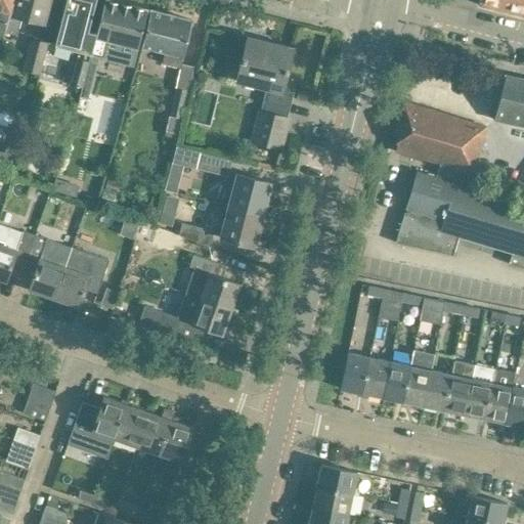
[(10,11),(12,0),(0,0),(0,38),(3,39),(5,32),(9,13),(10,11)]
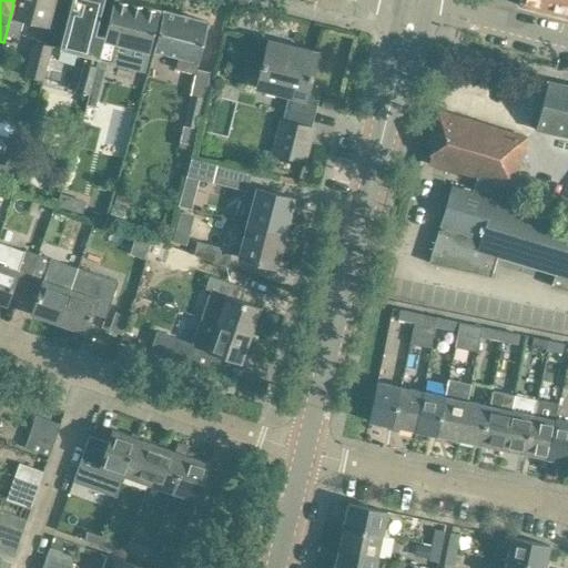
[(48,24),(53,0),(18,0),(14,16),(10,14),(6,34),(19,38),(24,19),(48,24)]
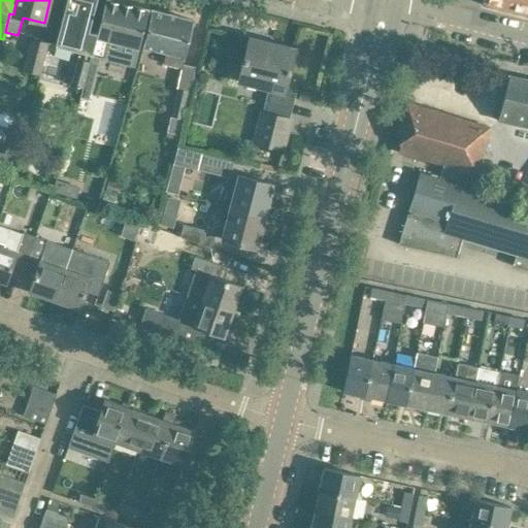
[(88,31),(95,0),(66,0),(56,45),(91,55),(97,33),(88,31)]
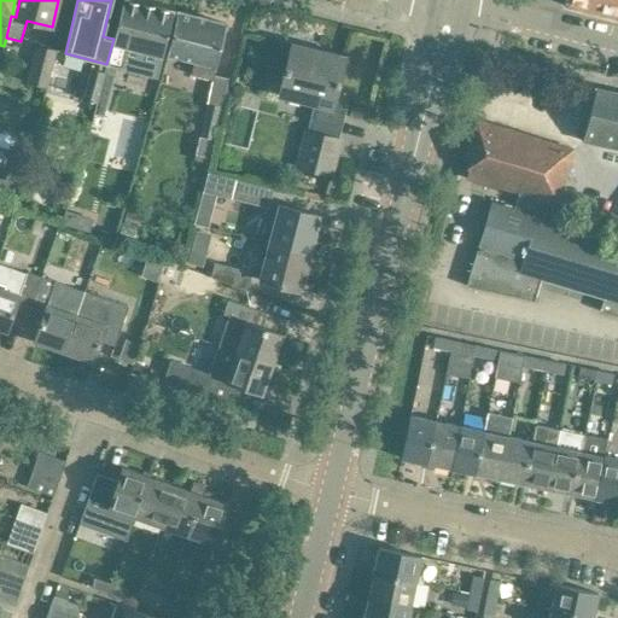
[(106,64),(106,65),(122,69),(157,77),(162,56),(174,11),(128,0),(122,0),(114,39),(106,64)]
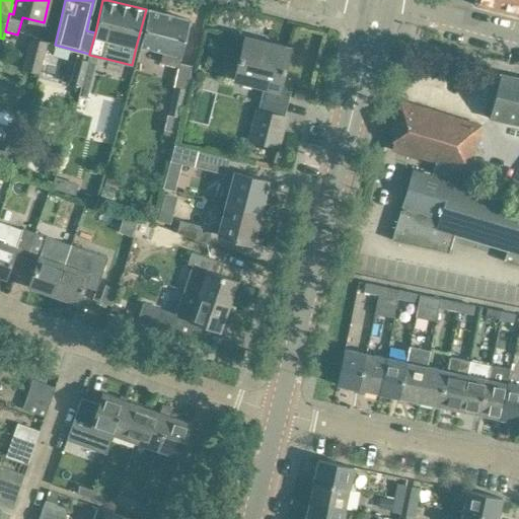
[(518,0),(474,0),(473,4),(518,16),(518,0)]
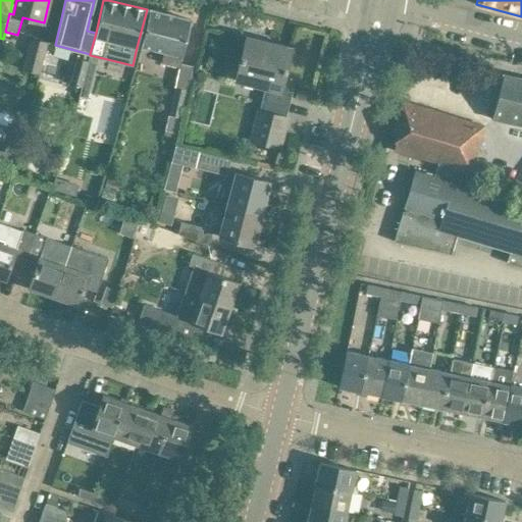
[(179,68),(192,20),(150,10),(141,47),(164,53),(161,63),(179,68)]
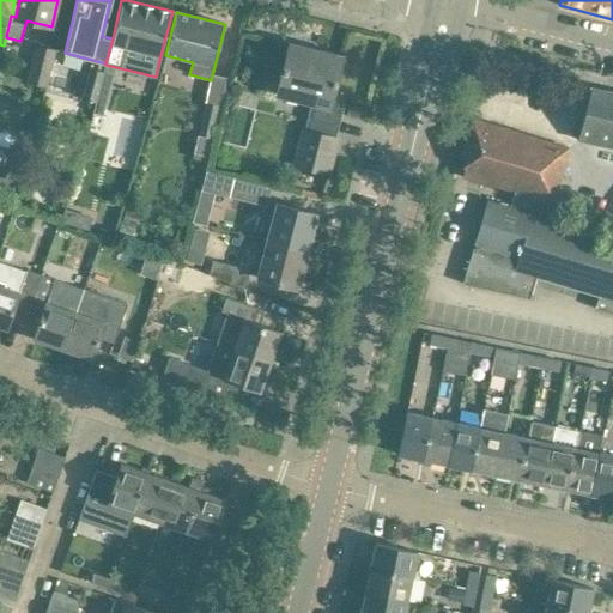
[(56,50),(43,47),(50,28),(49,26),(41,47),(38,46),(28,83),(47,87),(56,50)]
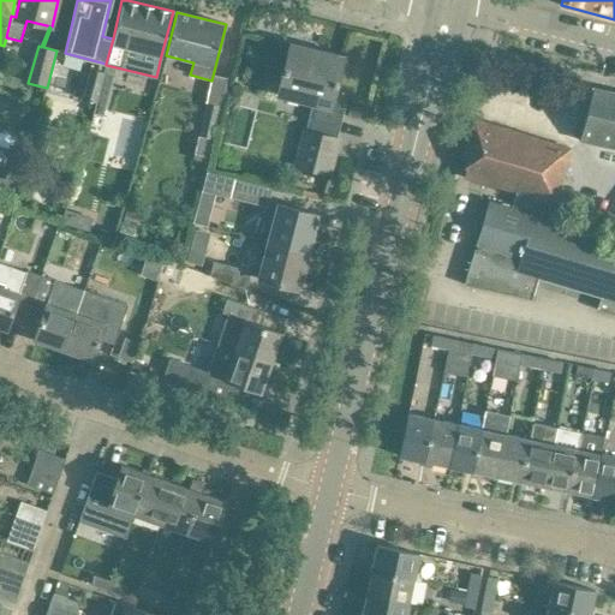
[(334,95),(342,57),(291,43),(278,95),(312,103),(296,166),(328,174),(347,97),(334,95)]
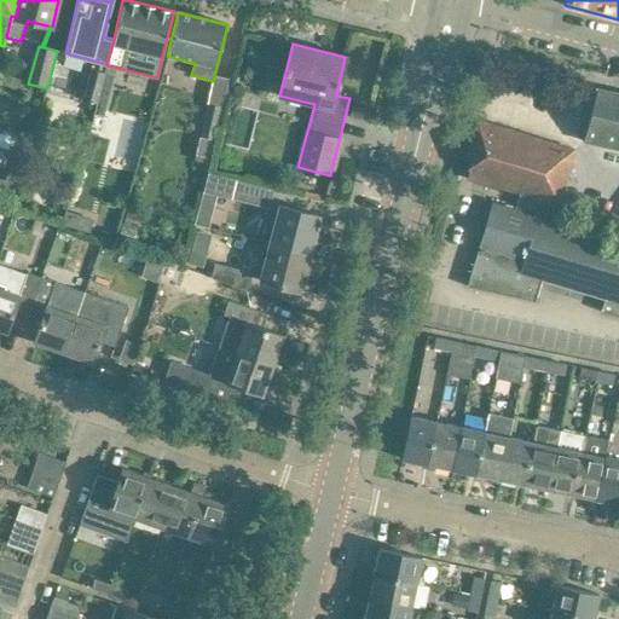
[(99,93),(104,74),(104,73),(90,69),(82,99),(97,103),(99,93)]
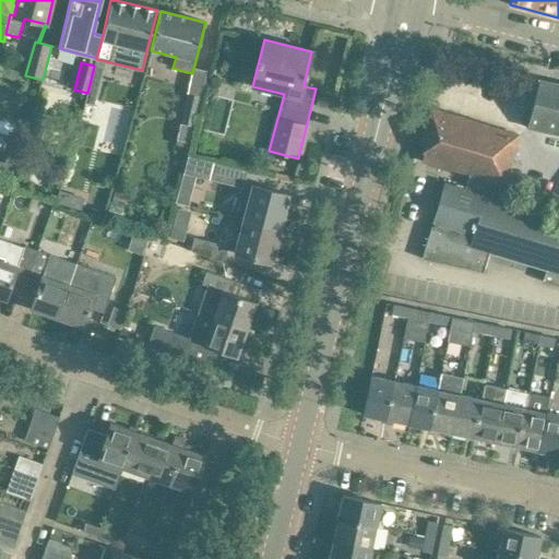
[(102,69),(94,67),(90,84),(97,85),(102,69)]
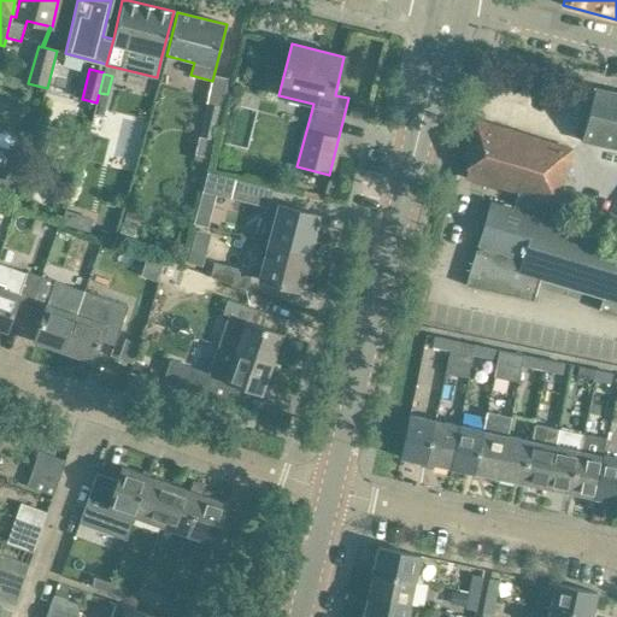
[(616,93),(593,88),(581,141),(616,148),(616,93)]
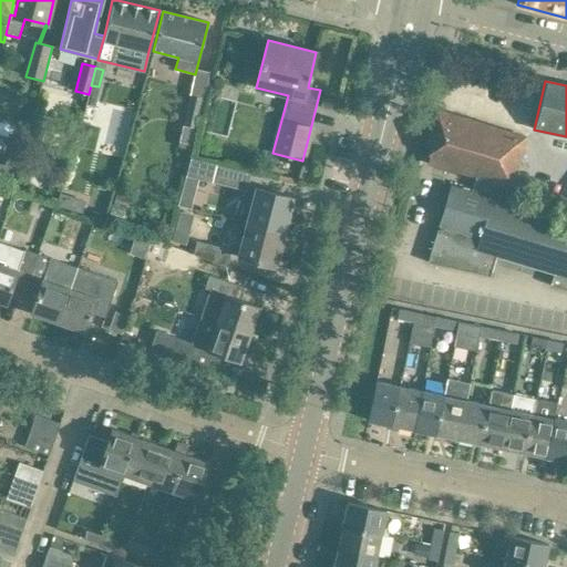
[(196,129),(203,99),(189,95),(183,126),(196,129)]
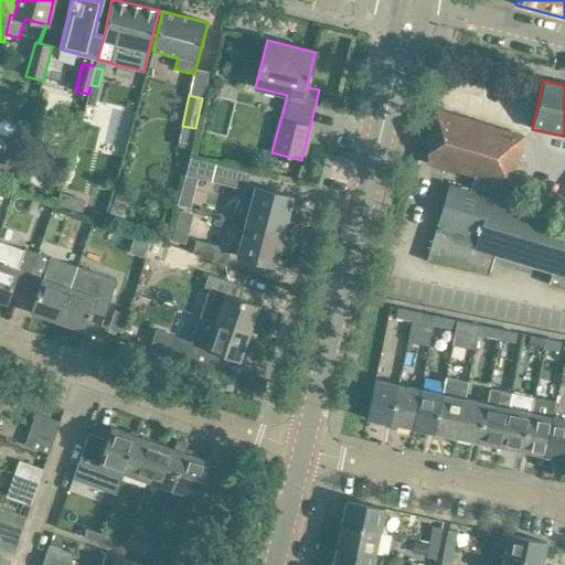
[(511,173),(522,137),(435,110),(424,147),(430,148),(426,162),(473,177),(470,191),(449,184),(438,224),(440,225),(438,230),(436,228),(426,262),(490,275),(491,274),(489,274),(494,255),(551,273),(547,284),(564,288),(564,217),(494,198),(498,183),(499,183),(503,170),(511,173)]
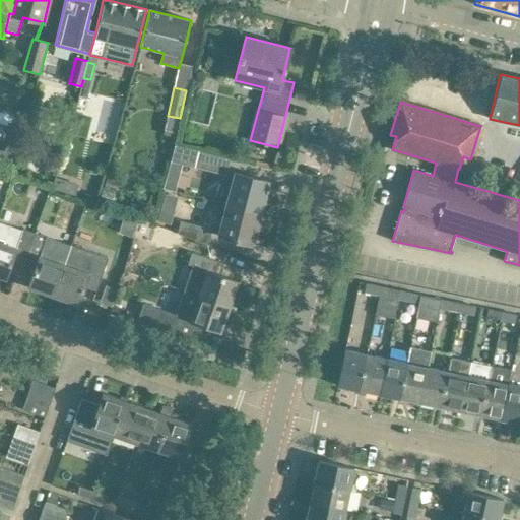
[(171,161),(226,175),(231,159),(175,145),(171,161)]
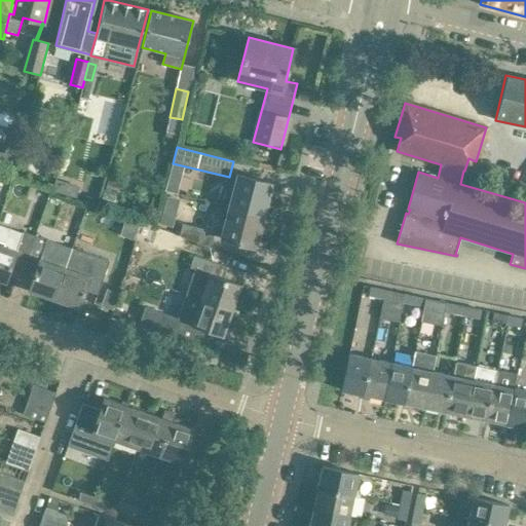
[(271,184),(238,176),(230,208),(263,216),(271,184)]
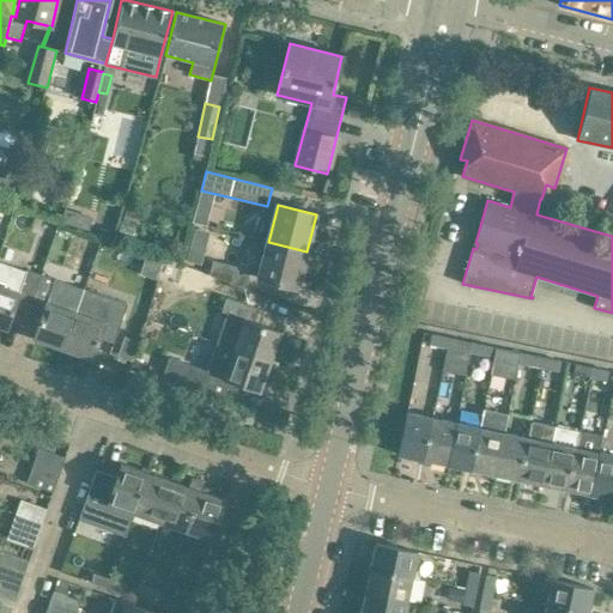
[(26,313),(41,274),(40,274),(50,242),(41,238),(30,271),(26,271),(25,275),(12,271),(7,287),(0,285),(0,327),(6,329),(13,308),(26,313)]
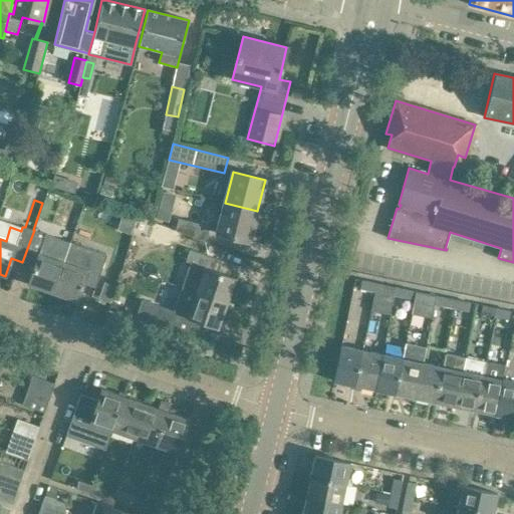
[(249,242),(257,211),(225,203),(217,233),(249,242)]
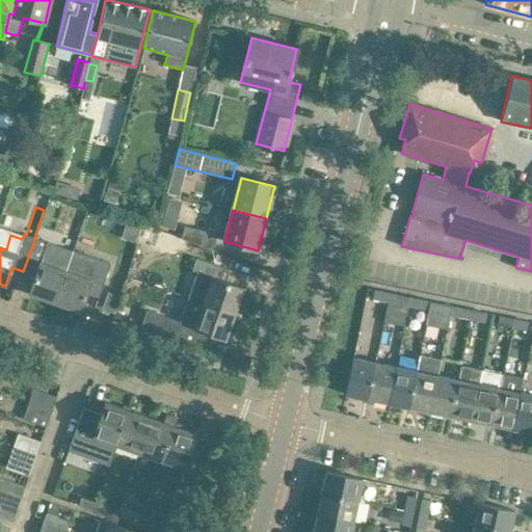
[(164,215),(161,225),(175,230),(177,219),(164,215)]
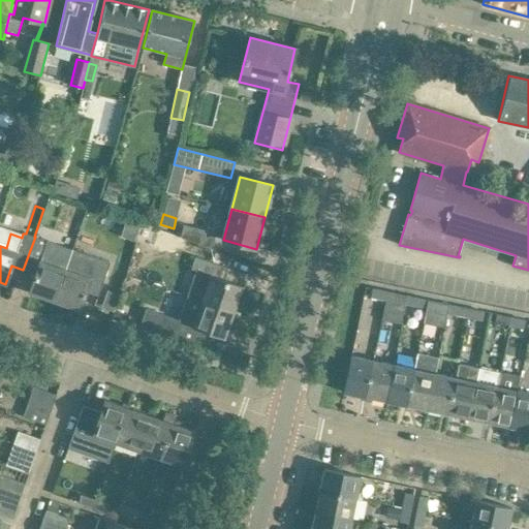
[(212,249),(216,234),(184,225),(180,238),(212,249)]
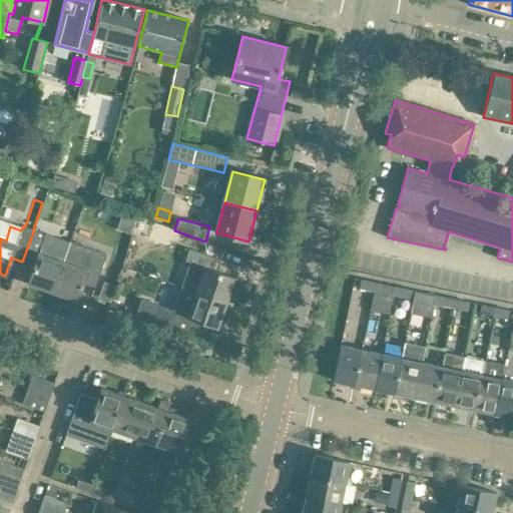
[(53,293),(64,262),(50,257),(55,242),(44,238),(46,234),(34,229),(22,262),(34,266),(27,285),(53,293)]
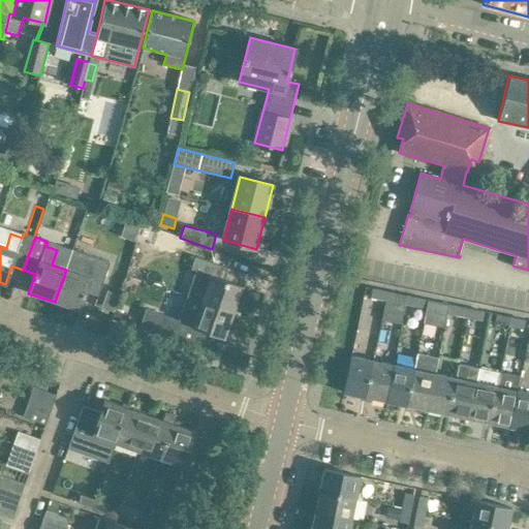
[(72,251),(66,270),(55,302),(80,311),(86,292),(98,297),(110,263),(72,251)]
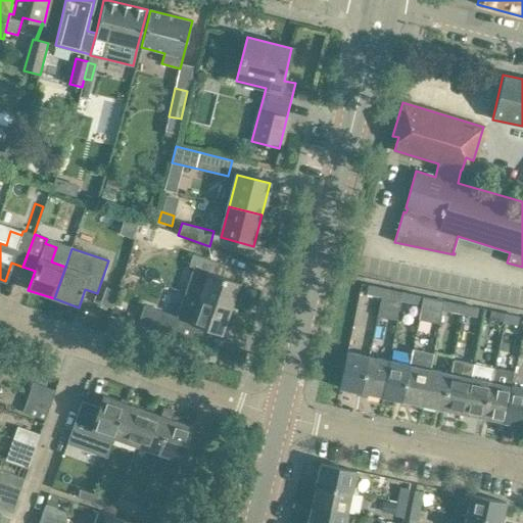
[(193,254),(189,267),(194,268),(191,278),(204,282),(199,298),(231,310),(240,284),(214,275),(218,264),(193,254)]
